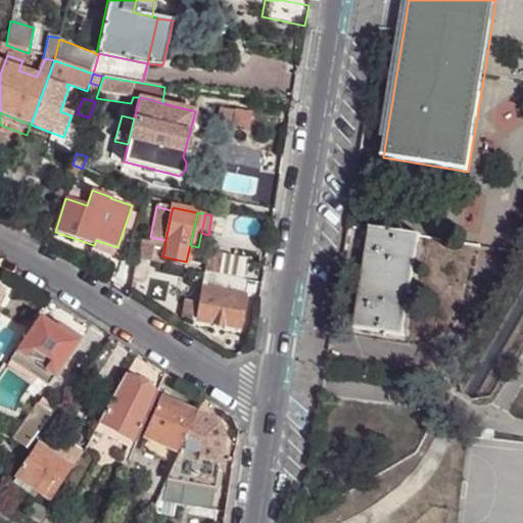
[(421,235),(373,227),(355,327),(405,335),(421,235)]
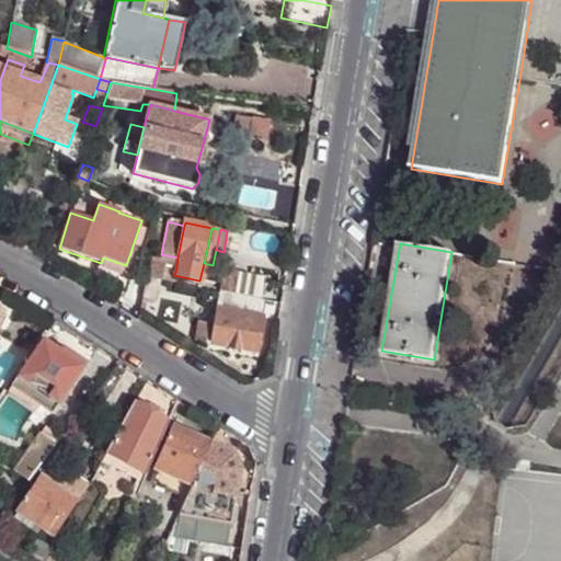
[(159,265),(176,268),(178,258),(161,254),(160,259),(159,265)]
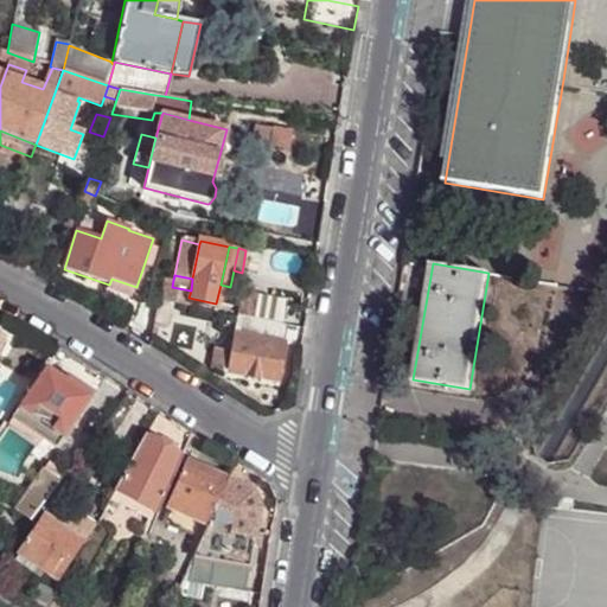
[(173,280),(164,278),(159,301),(171,304),(187,307),(189,298),(191,291),(172,287),(173,280)]
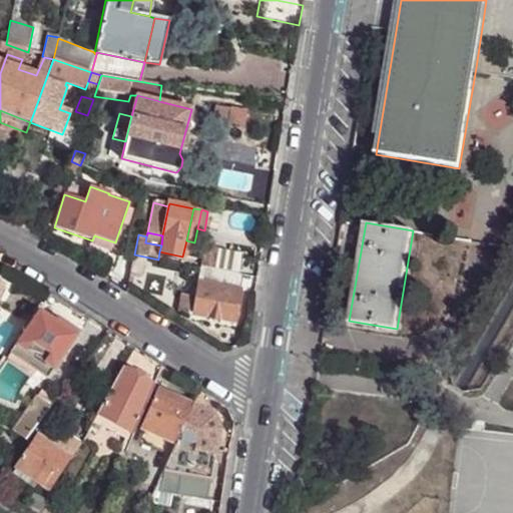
[(189,265),(201,267),(204,251),(205,247),(193,245),(189,265)]
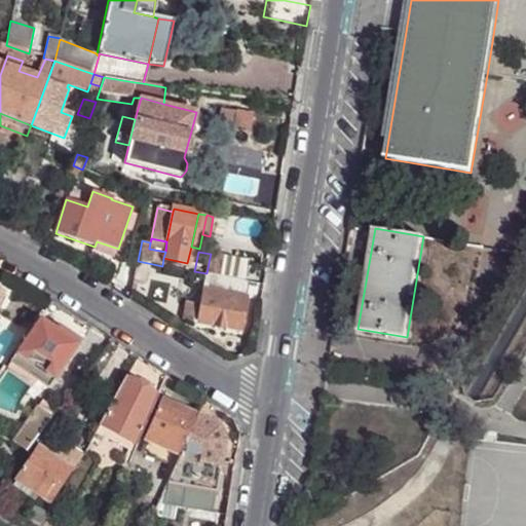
[(210,258),(207,273),(222,276),(225,261),(210,258)]
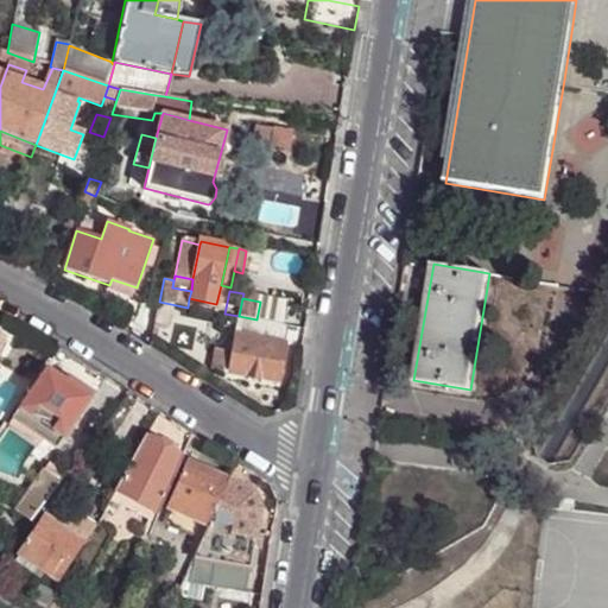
[(171,304),(159,302),(154,324),(166,325),(171,304)]
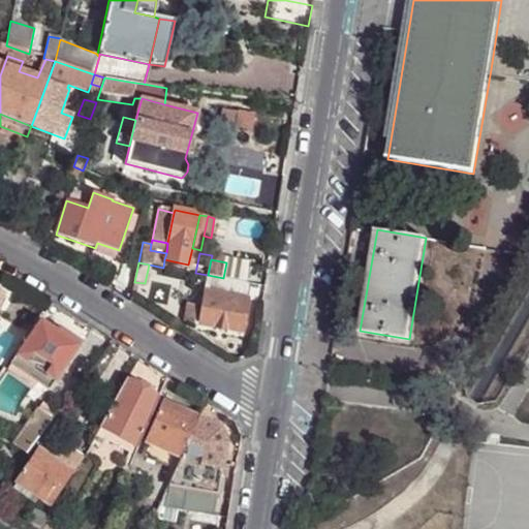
[(226,262),(223,278),(249,283),(251,267),(226,262)]
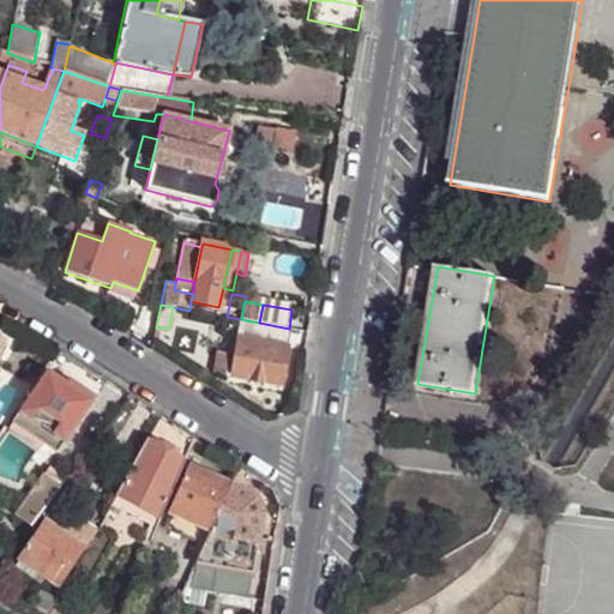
[(259,323),(241,319),(238,339),(287,347),(290,329),(289,329),(259,323)]
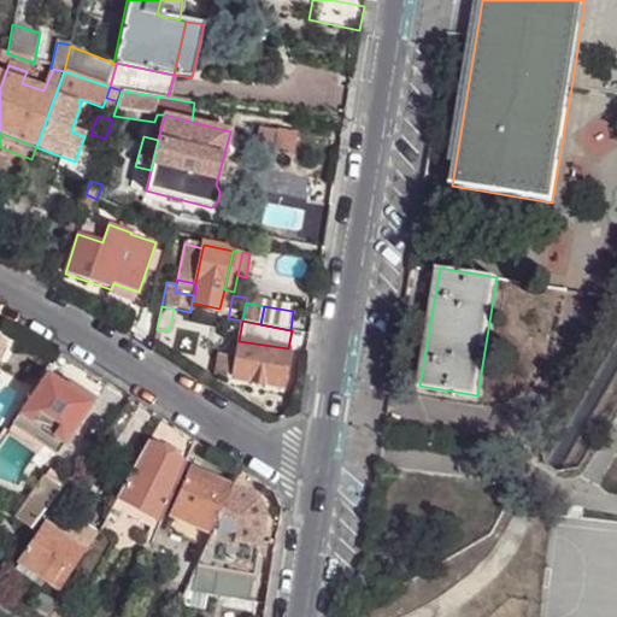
[(282,388),(288,348),(239,341),(231,380),(282,388)]
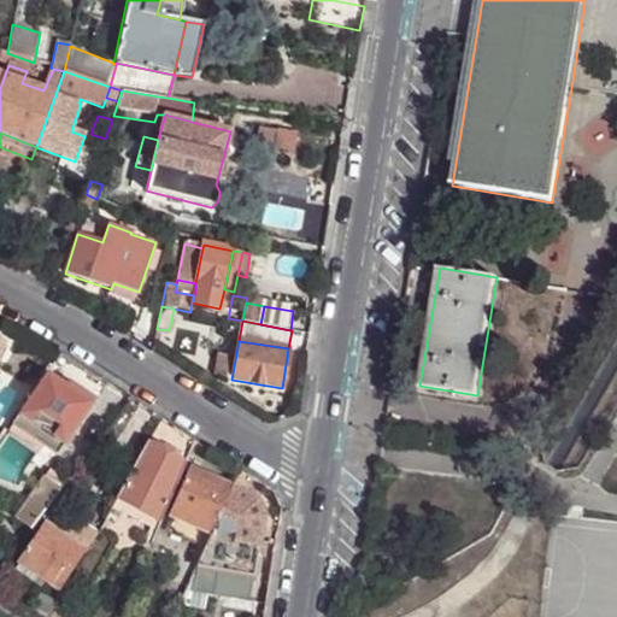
[(18,416),(63,445),(87,410),(62,394),(66,388),(47,375),(18,416)]
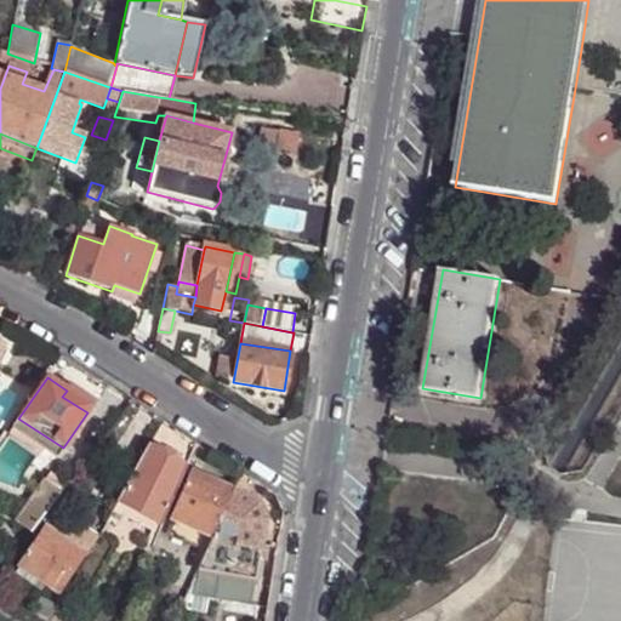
[(62,397),(87,412),(91,406),(67,391),(62,397)]
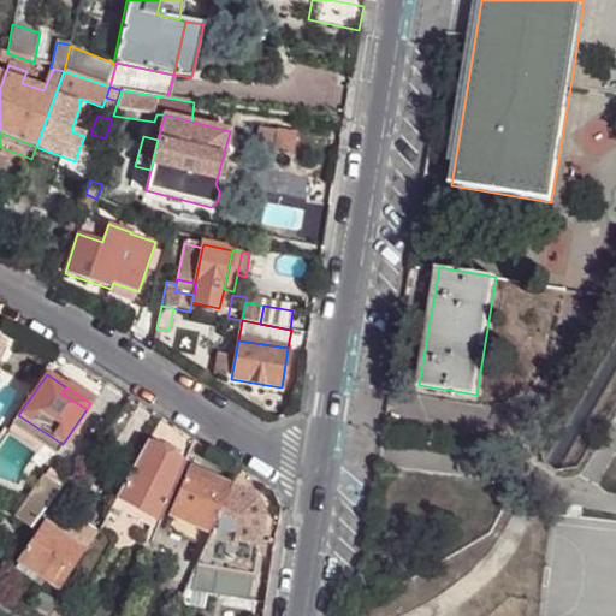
[(57,455),(63,444),(18,415),(12,425),(57,455)]
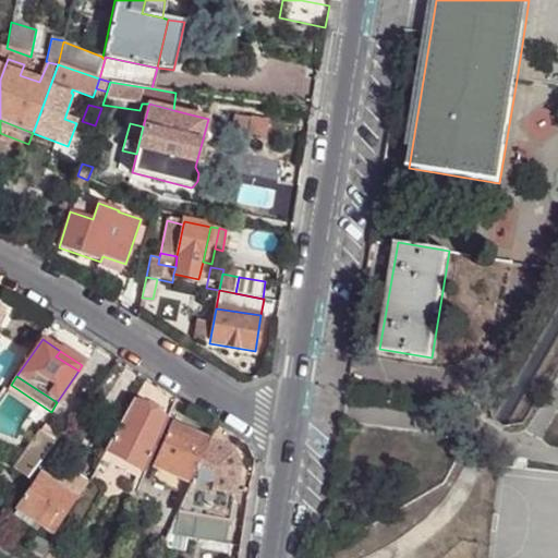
[(134,465),(146,472),(167,420),(160,417),(150,412),(134,403),(106,451),(117,457),(134,465)]
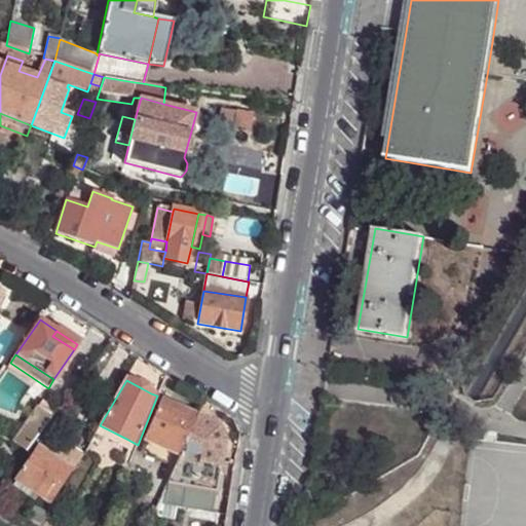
[(145,382),(142,388),(151,393),(154,386),(145,382)]
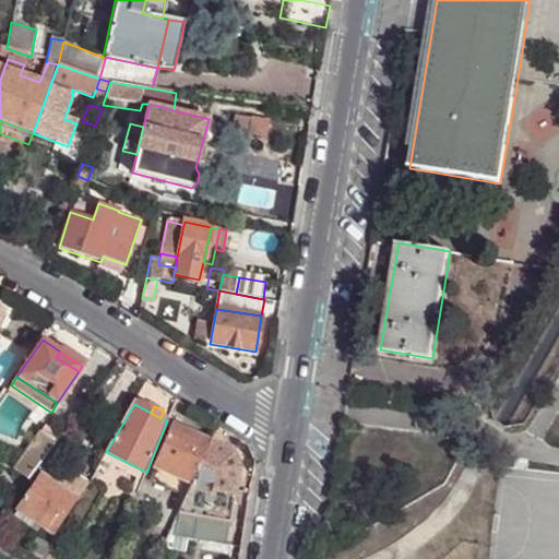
[(154,466),(191,483),(211,440),(173,424),(154,466)]
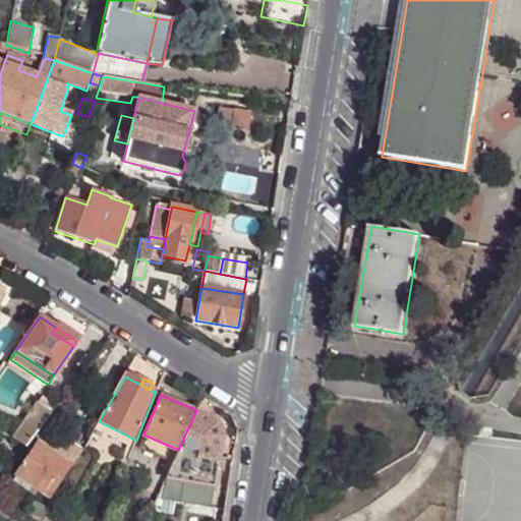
[(35,439),(55,413),(40,402),(21,427),(35,439)]
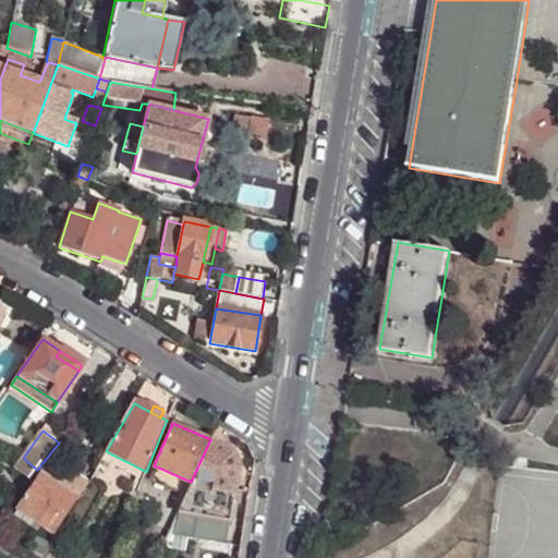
[(191,482),(162,548),(185,554),(187,538),(225,545),(230,522),(239,469),(233,455),(210,439),(191,482)]
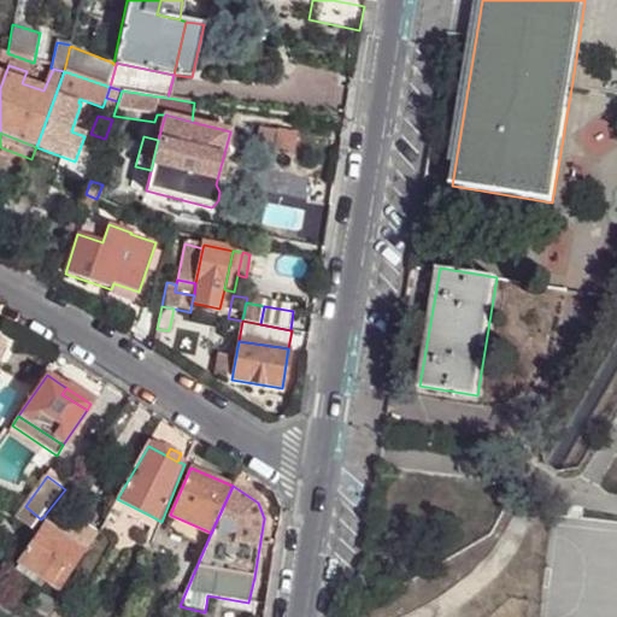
[(117,499),(100,529),(110,534),(127,509),(129,505),(117,499)]
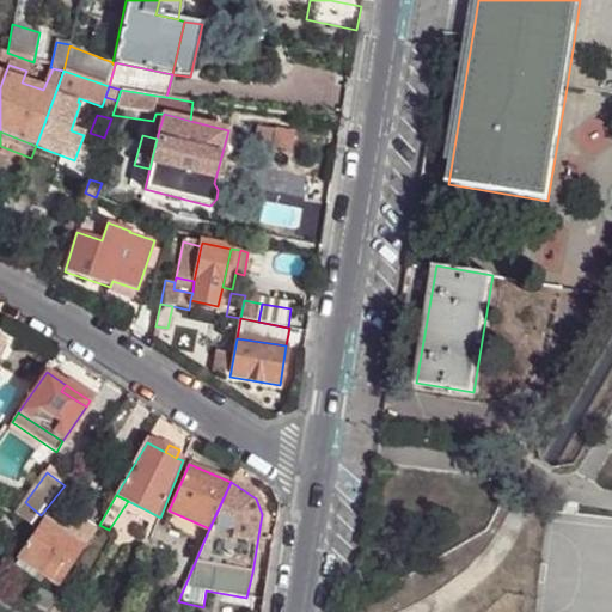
[(261,496),(256,499),(262,514),(267,513),(261,496)]
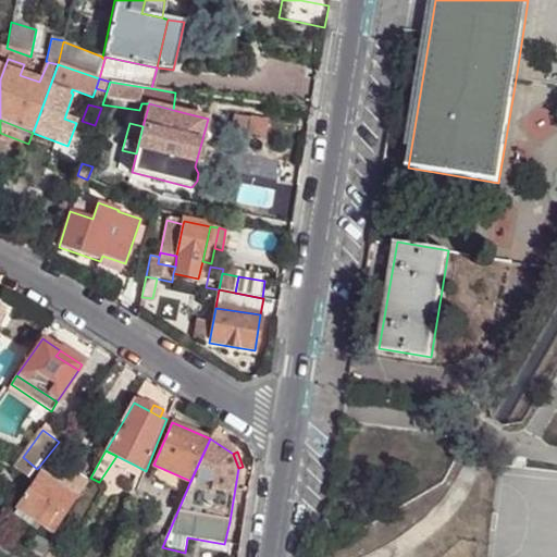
[(124,482),(139,491),(146,471),(134,465),(116,456),(120,462),(118,467),(130,472),(124,482)]
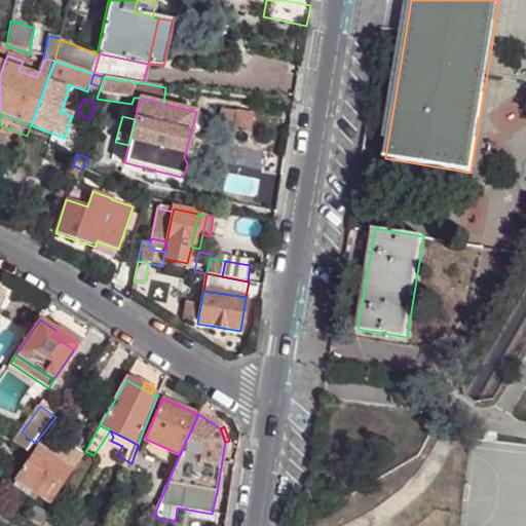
[(73,468),(38,444),(14,479),(48,502),(73,468)]
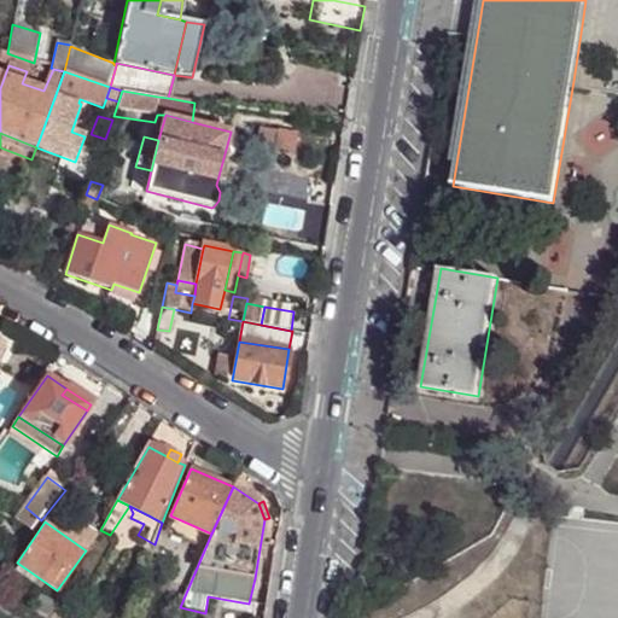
[(44,599),(35,612),(47,617),(50,617),(56,607),(44,599)]
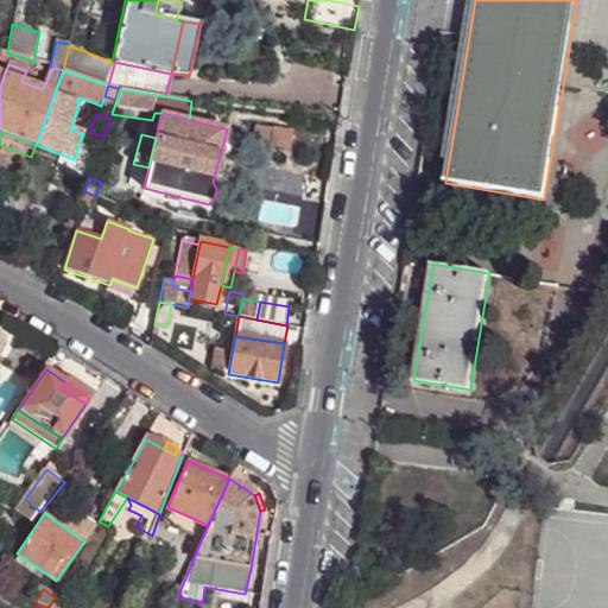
[(55,597),(49,607),(56,607),(61,601),(55,597)]
